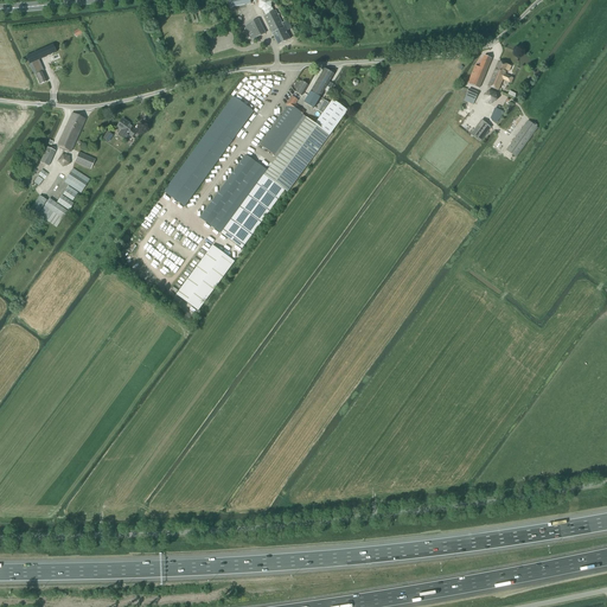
[(292,29),(289,24),(287,21),(282,24),(275,11),(274,12),(270,6),(272,1),(268,0),(261,0),(260,1),(259,7),(263,11),(266,16),(263,17),(278,45),(289,39),(286,31),(292,29)]
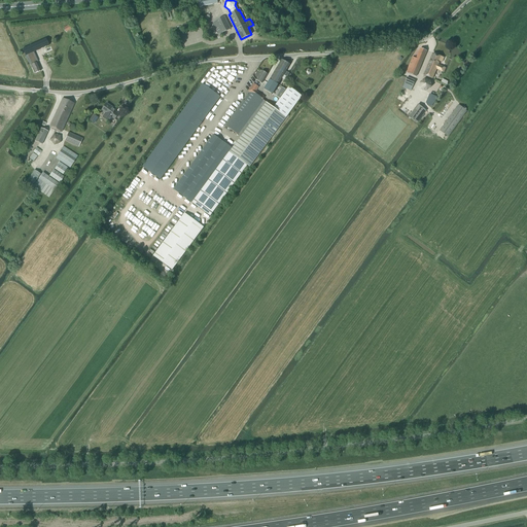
[(218,35),(231,29),(224,16),(212,23),(218,35)]
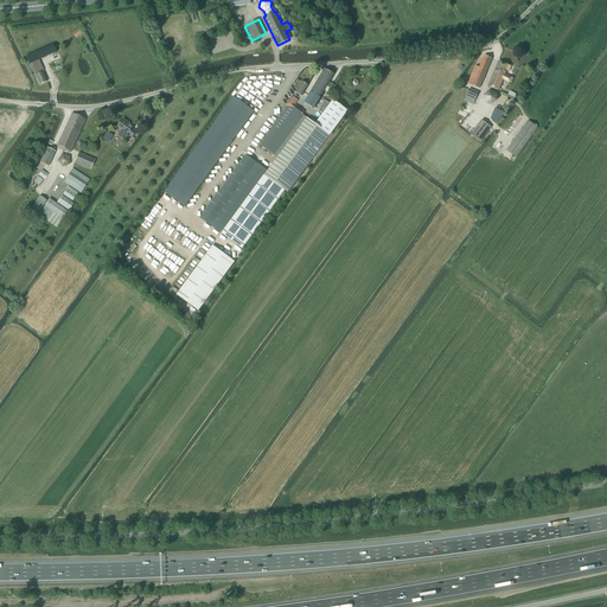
[(33,59),(44,53),(42,49),(33,52),(23,58),(25,63),(26,62),(31,72),(32,71),(39,85),(46,82),(42,71),(39,72),(33,59)]
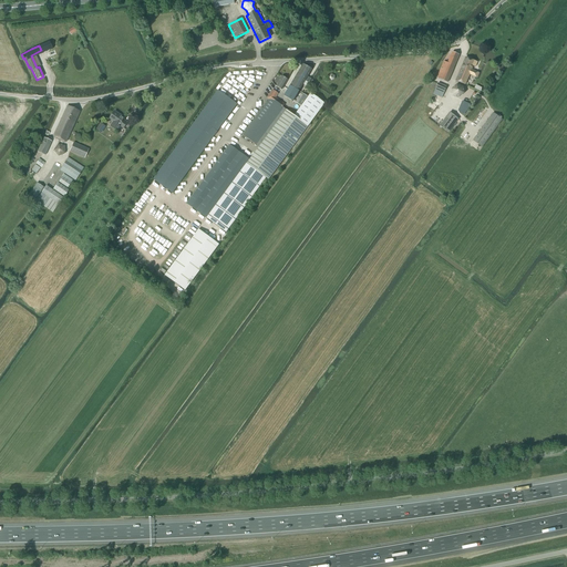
[(447,83),(460,55),(452,52),(447,63),(444,62),(436,79),(447,83)]
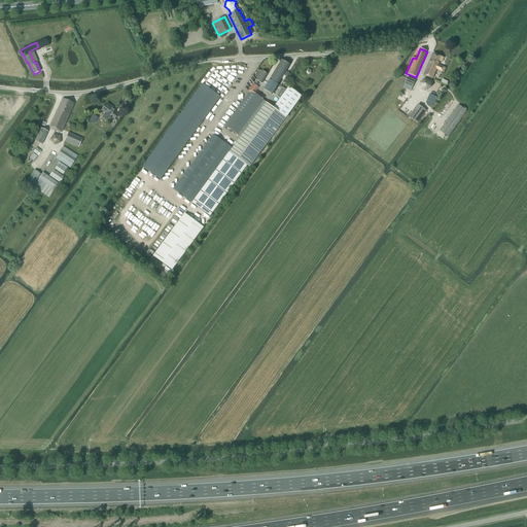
[(442,63),(444,59),(432,54),(423,75),(432,79),(436,69),(438,69),(438,70),(444,72),(445,68),(441,67),(437,66),(440,62),(442,63)]
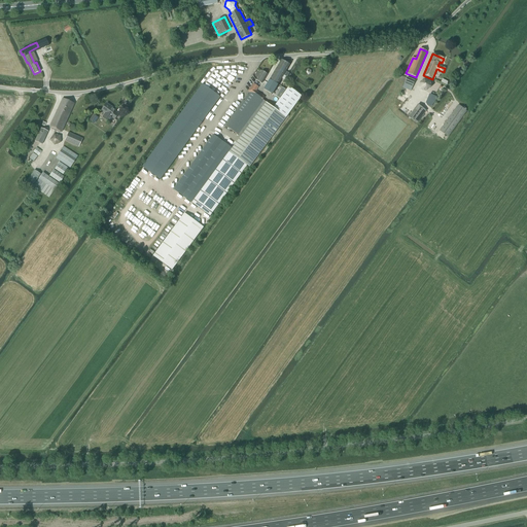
[(285,72),(289,65),(281,60),(265,89),(273,94),(283,75),(287,77),(289,74),(285,72)]
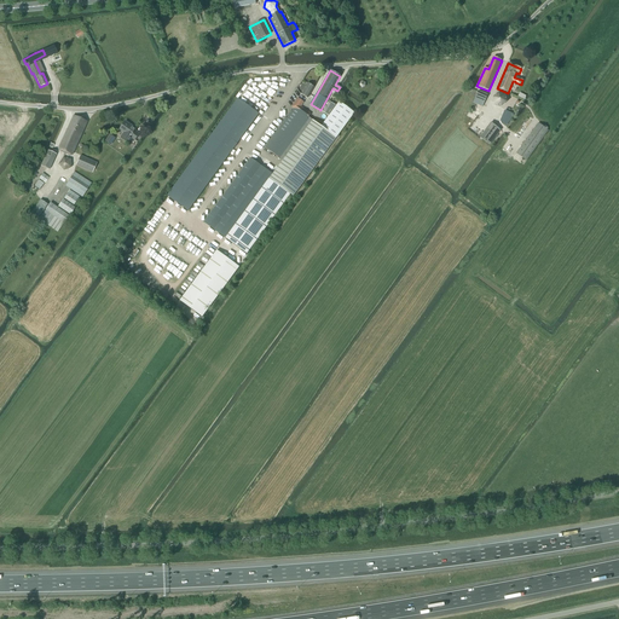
[(307,98),(314,87),(307,84),(301,94),(307,98)]
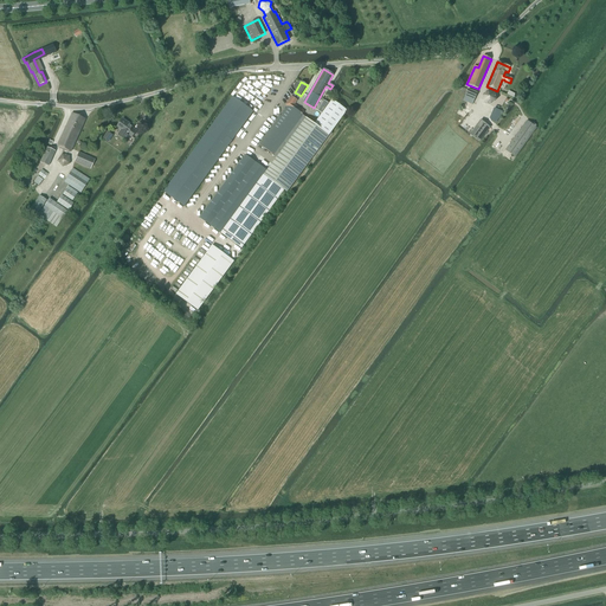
[(472,105),(477,94),(468,90),(463,101),(472,105)]
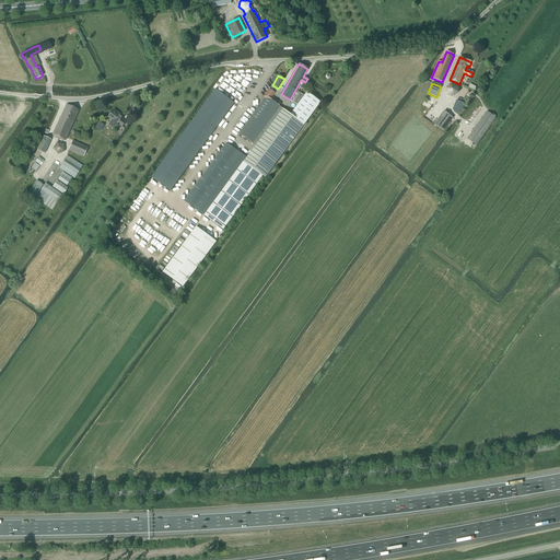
[(291,115),(279,106),(281,103),(272,96),(275,93),(269,89),(264,97),(266,98),(240,133),(256,146),(246,158),(228,143),(185,202),(223,230),(263,176),(265,177),(321,102),(307,92),(291,115)]
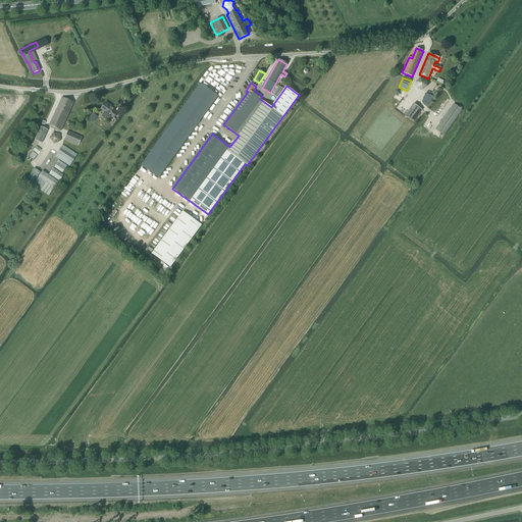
[(158,178),(218,96),(200,84),(141,165),(143,167),(158,178)]
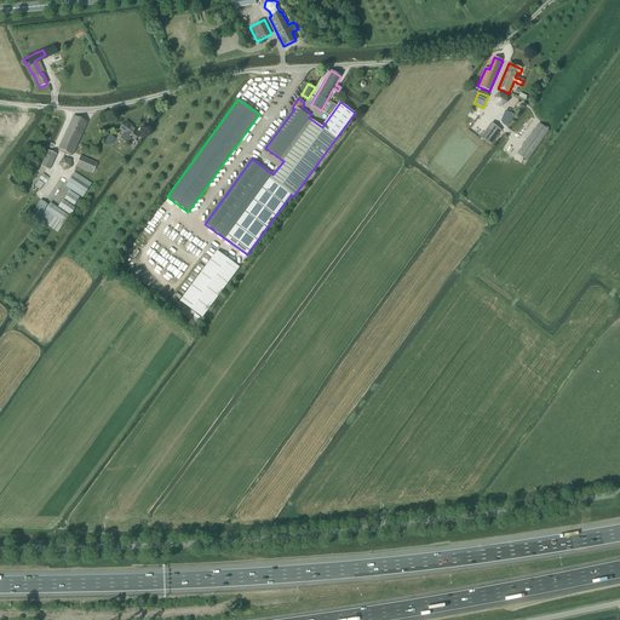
[(72,155),(86,122),(73,116),(58,149),(72,155)]
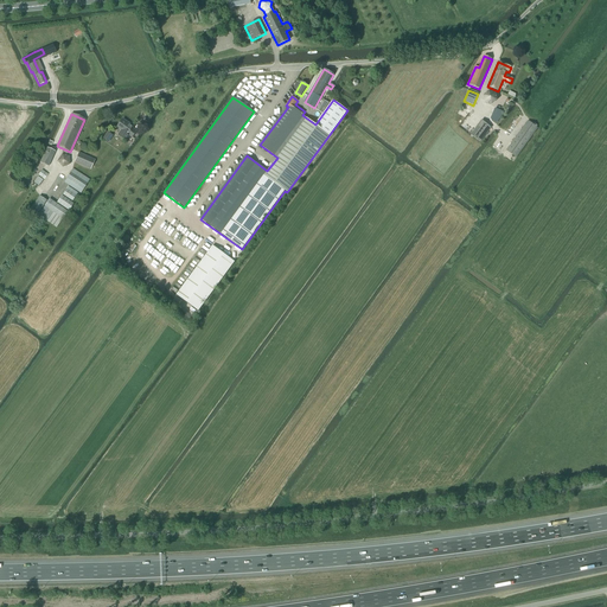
[(127,141),(131,136),(132,138),(136,132),(132,128),(133,127),(122,120),(117,127),(121,131),(117,134),(127,141)]
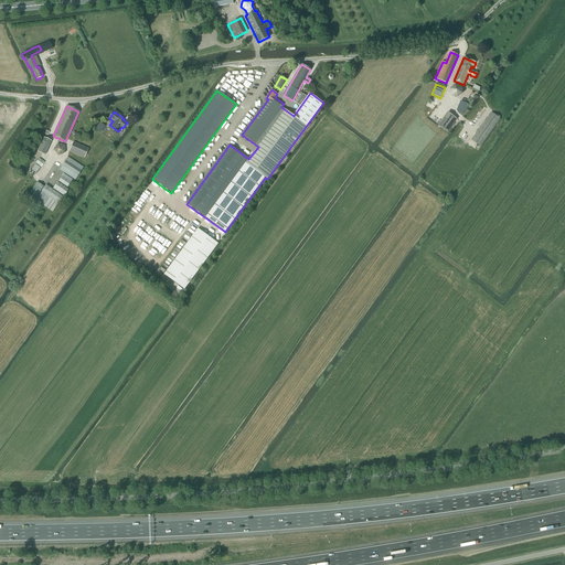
[(446,132),(457,119),(448,113),(437,126),(446,132)]
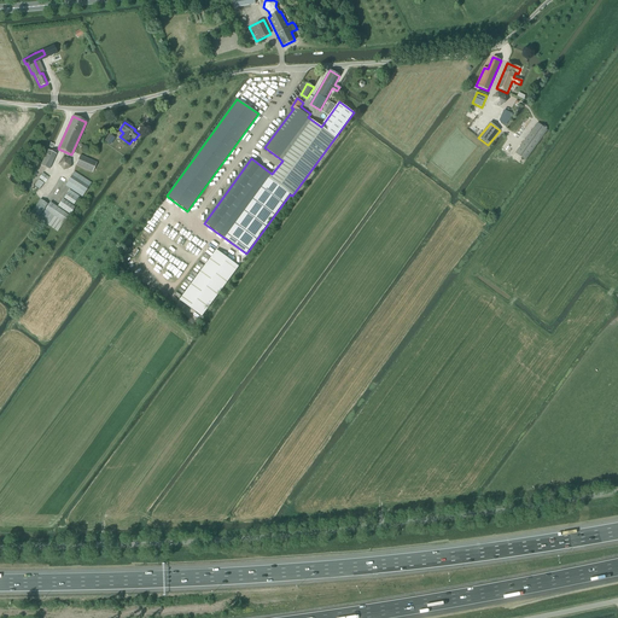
[(525,161),(547,130),(537,123),(516,153),(525,161)]
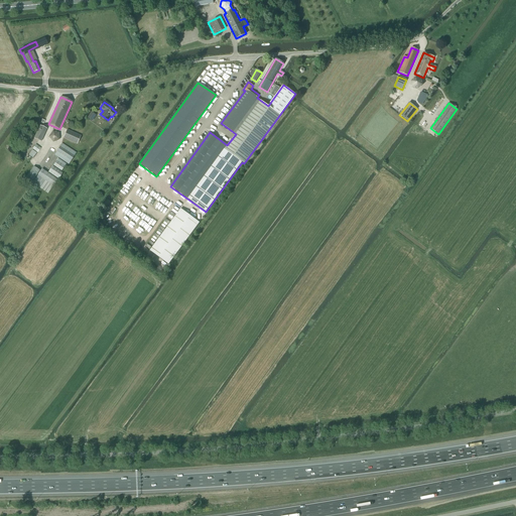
[(88,118),(91,121),(93,117),(94,118),(96,115),(92,112),(88,118)]
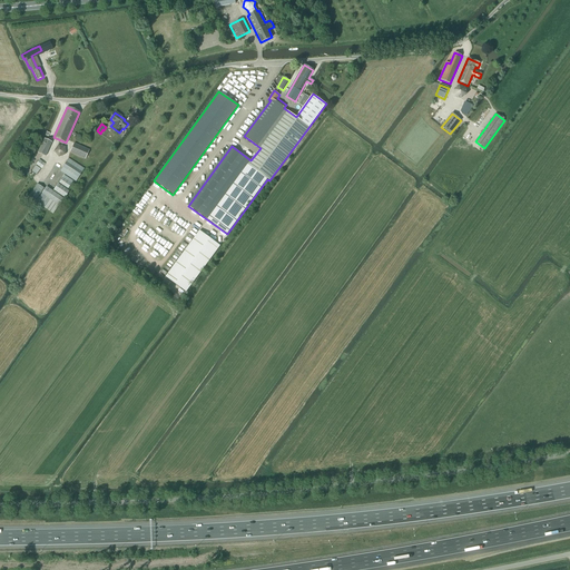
[(45,157),(51,143),(43,139),(37,154),(45,157)]
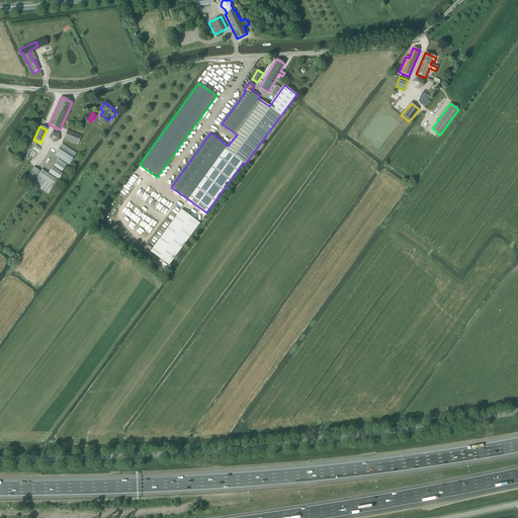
[(77,145),(81,137),(67,131),(63,139),(77,145)]
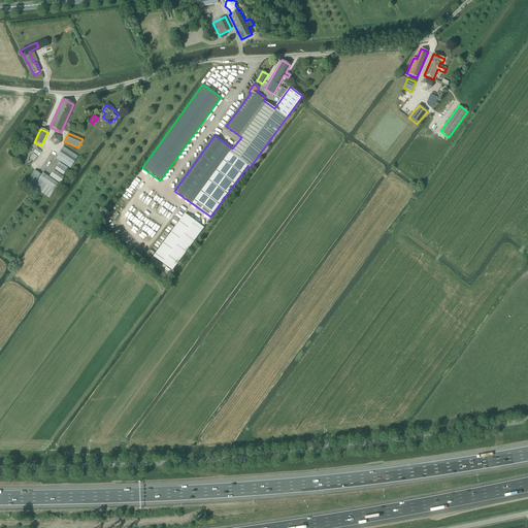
[(38,157),(41,152),(36,147),(33,153),(38,157)]
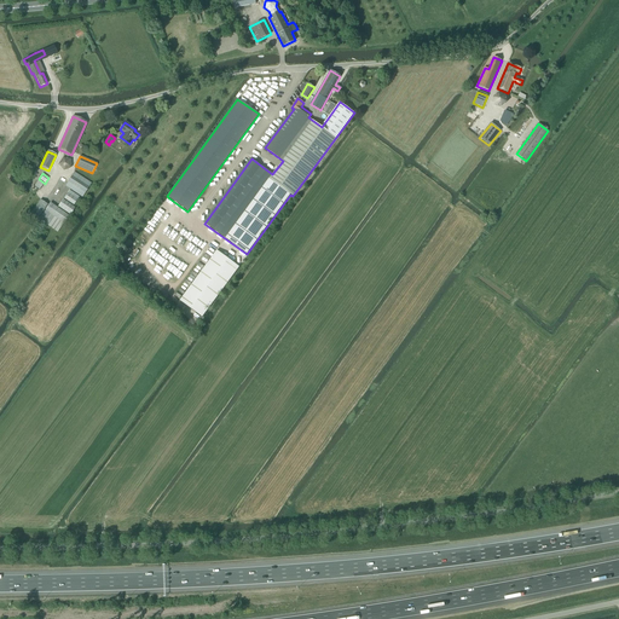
[(82,197),(91,184),(74,173),(65,186),(82,197)]
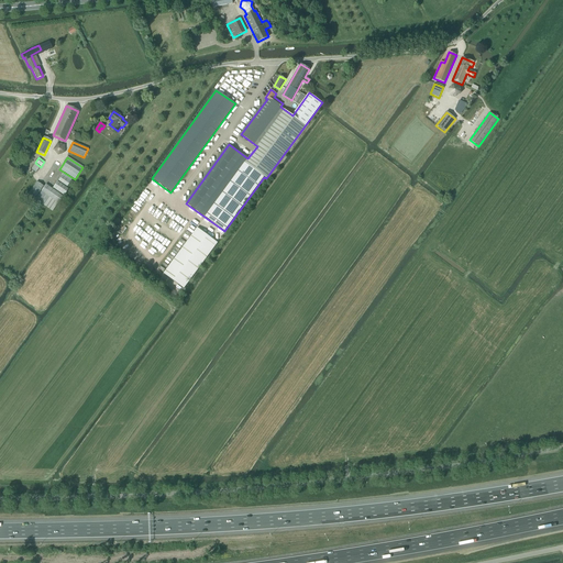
[(36,173),(41,167),(35,164),(31,169),(36,173)]
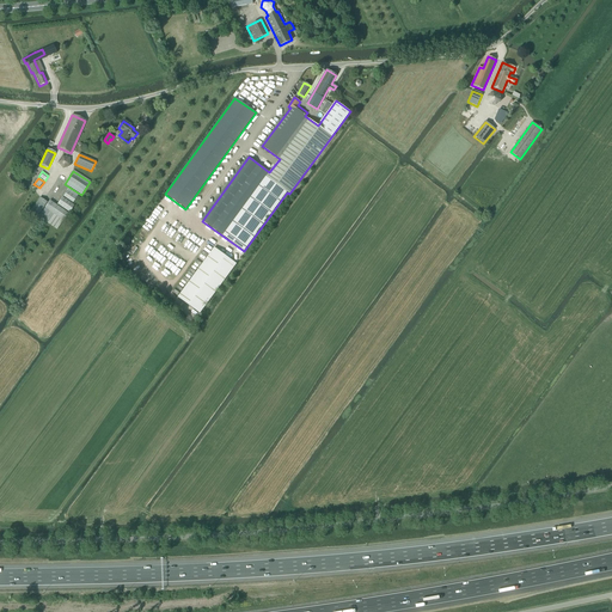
[(73,203),(79,195),(68,188),(63,196),(73,203)]
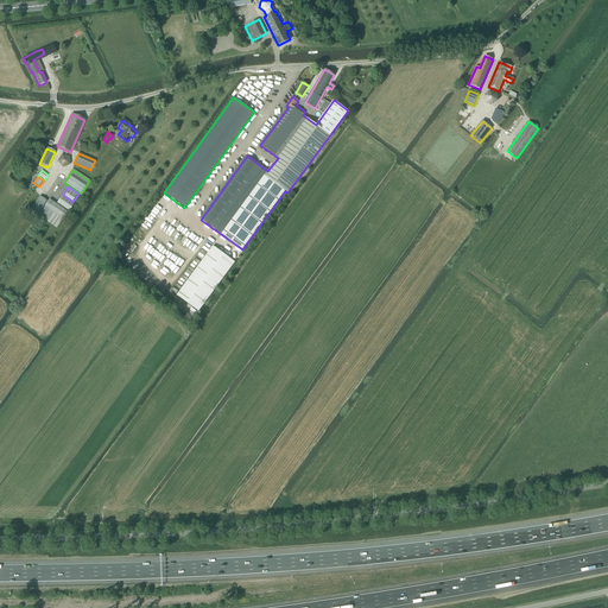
[(69,211),(74,204),(62,196),(57,203),(69,211)]
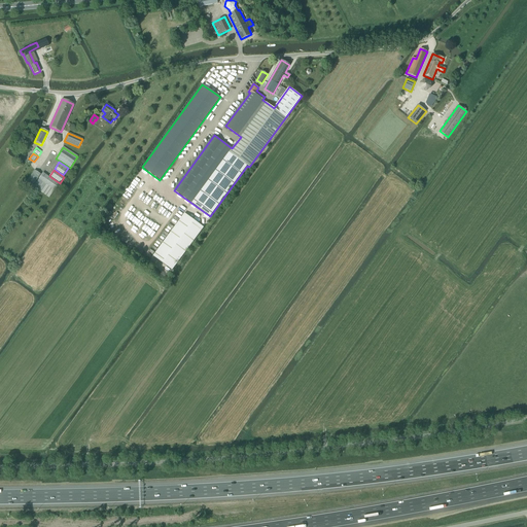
[(29,190),(40,174),(35,171),(24,186),(29,190)]
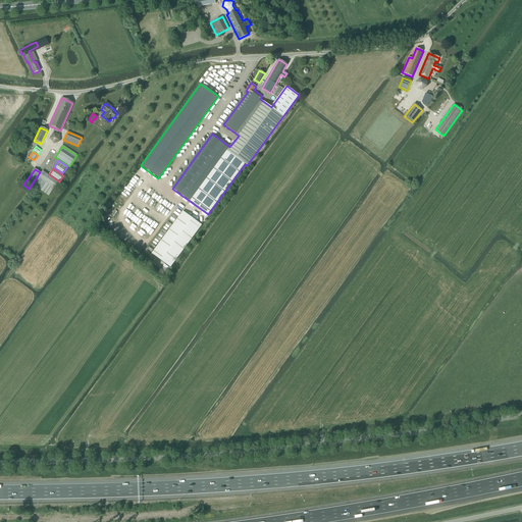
[(48,196),(58,183),(43,171),(33,185),(48,196)]
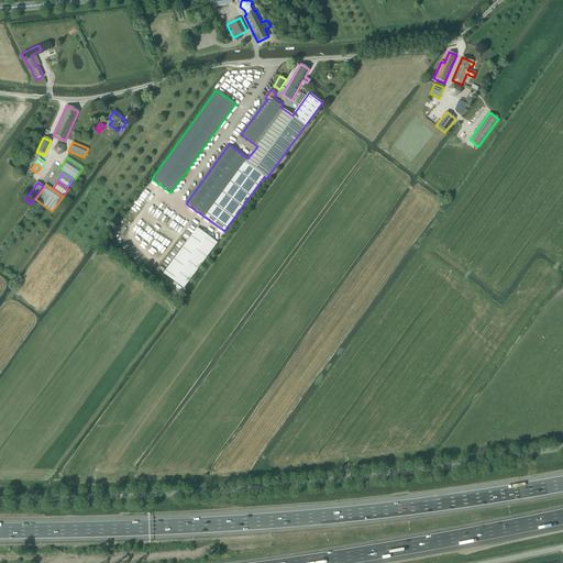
[(199,267),(218,242),(198,228),(180,251),(164,274),(184,288),(199,267)]
